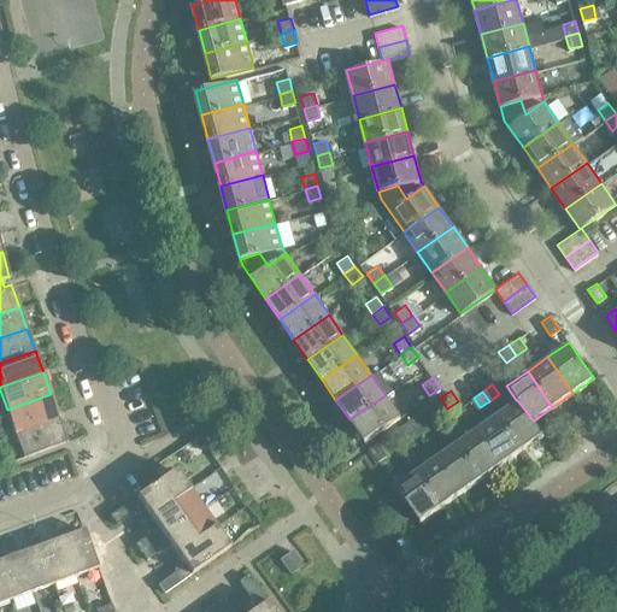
[(68,439),(51,394),(7,410),(23,454),(68,439)]
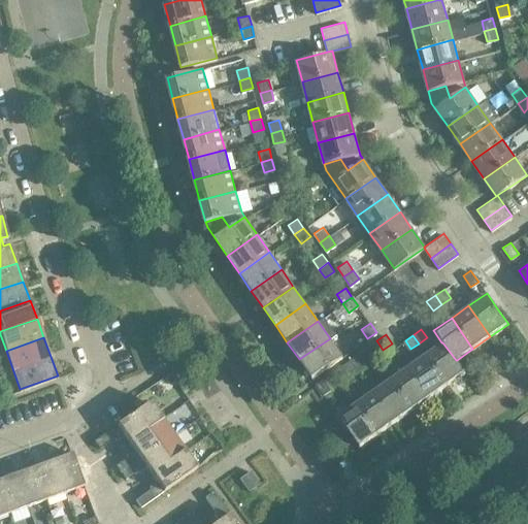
[(311,378),(342,356),(330,338),(299,359),(311,378)]
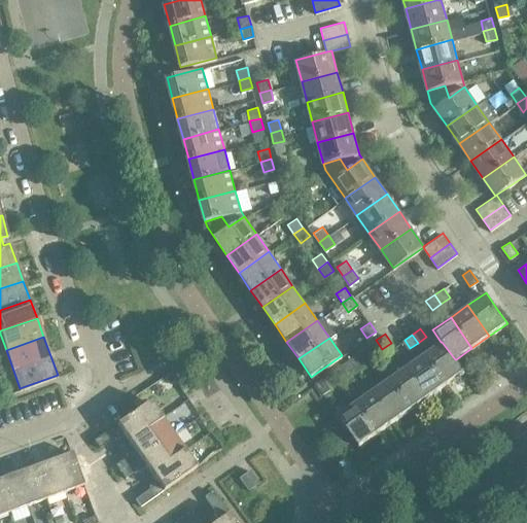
[(464,371),(456,359),(455,359),(442,342),(441,342),(425,353),(446,384),(464,371)]
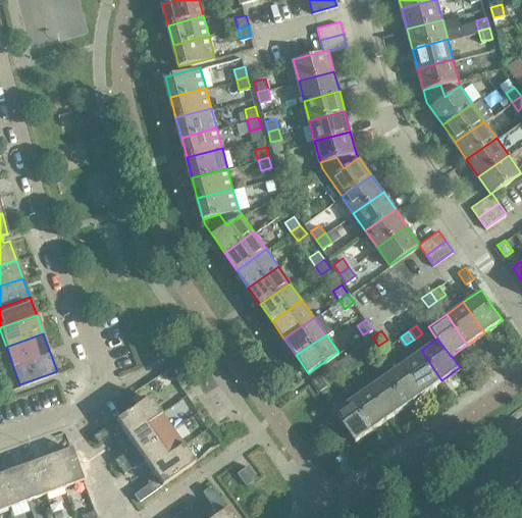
[(362,357),(356,348),(348,354),(354,363),(362,357)]
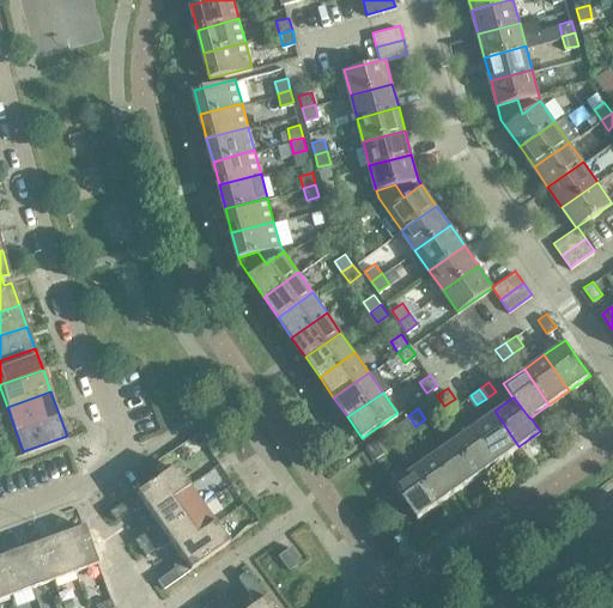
[(519,447),(495,411),(474,425),(499,460),(519,447)]
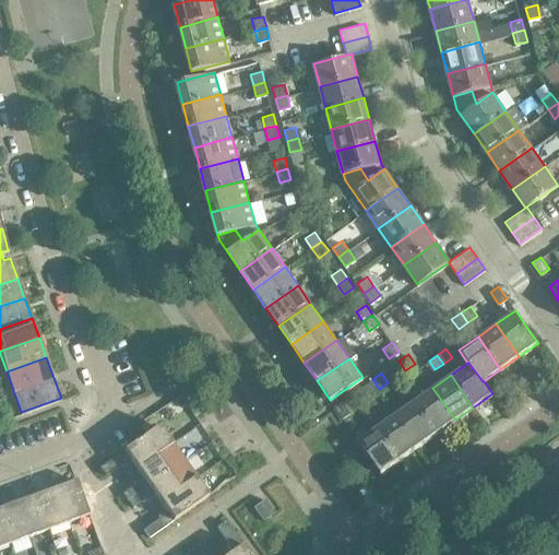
[(379,389),(372,379),(363,386),(369,396),(379,389)]
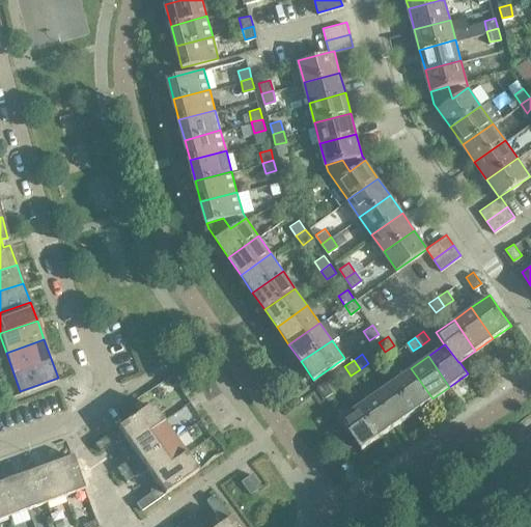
[(432,398),(411,368),(393,381),(415,411),(432,398)]
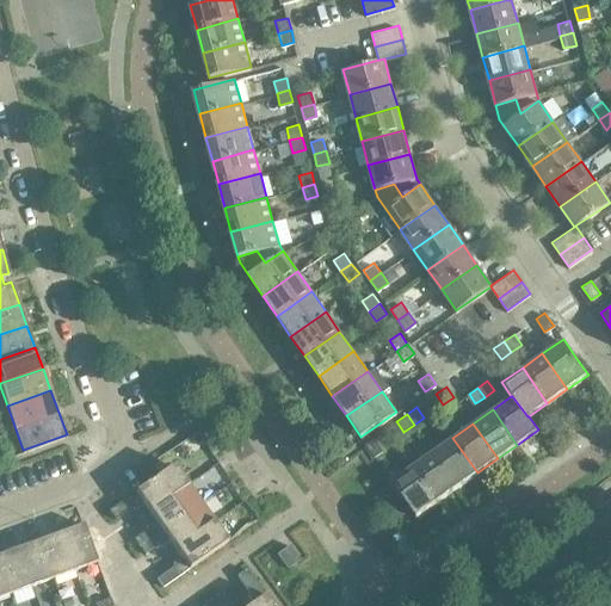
[(383,450),(375,437),(365,443),(375,456),(383,450)]
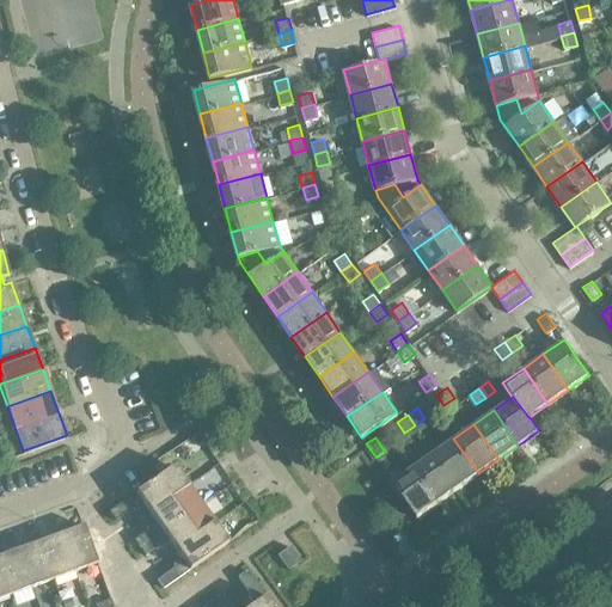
[(478,473),(453,439),(433,453),(458,488),(478,473)]
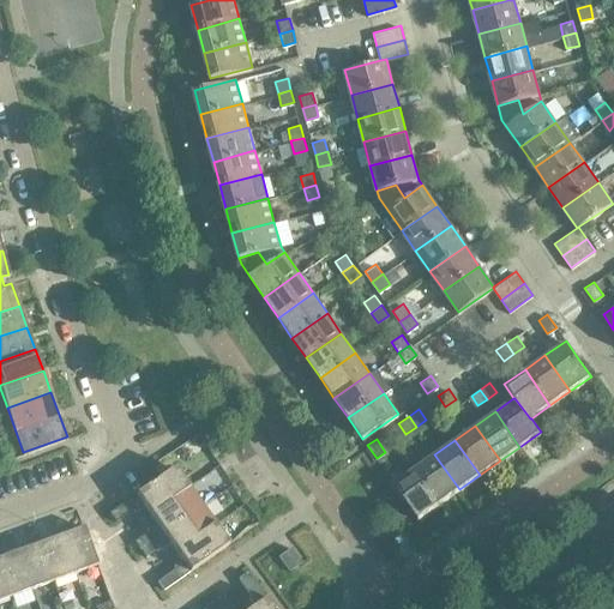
[(459,489),(434,454),(415,468),(439,504),(459,489)]
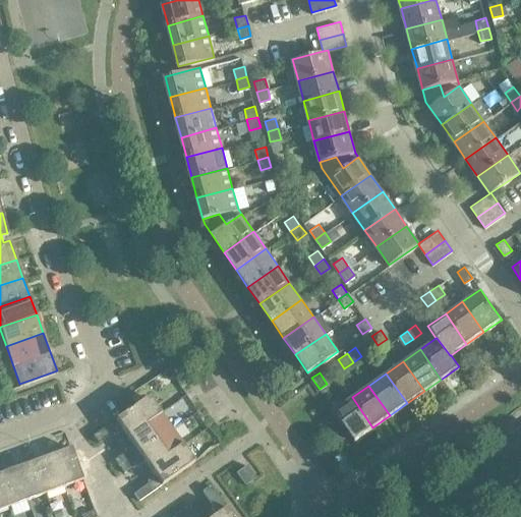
[(126,434),(159,411),(147,395),(114,417),(107,422),(112,429),(114,432),(121,426),(126,434)]
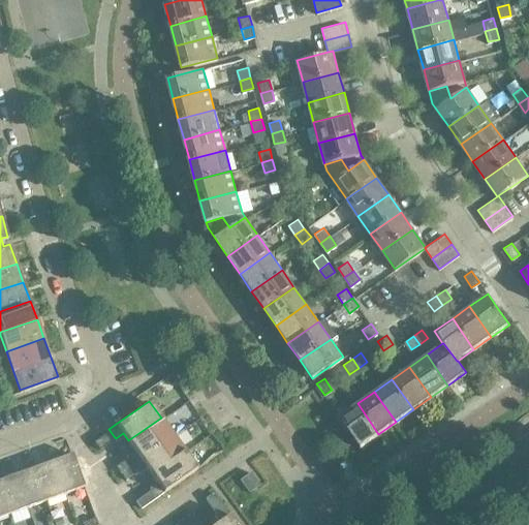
[(378,434),(358,403),(339,417),(361,446),(378,434)]
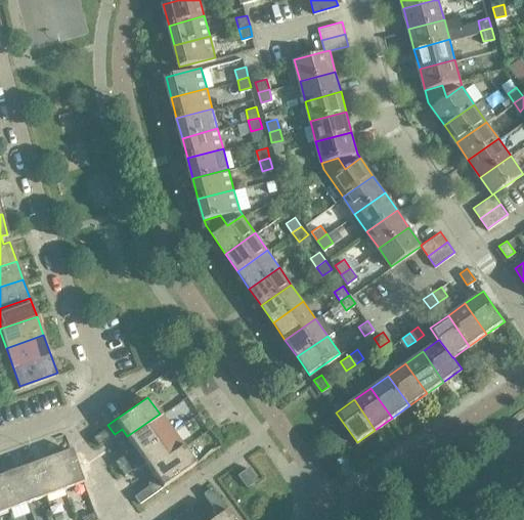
[(193,429),(205,421),(199,410),(174,426),(184,442),(198,434),(193,429)]
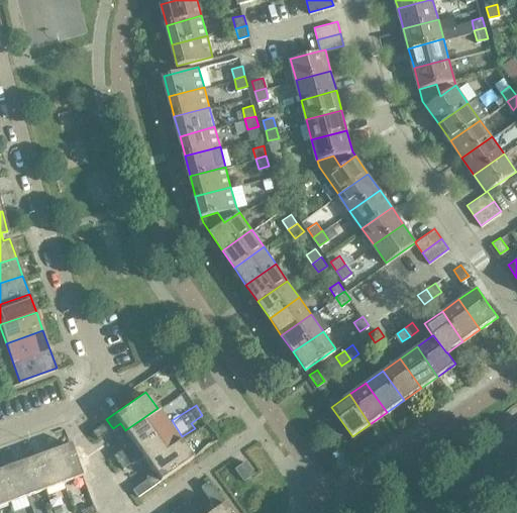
[(129,451),(169,424),(158,408),(125,430),(130,437),(123,442),(124,444),(129,451)]
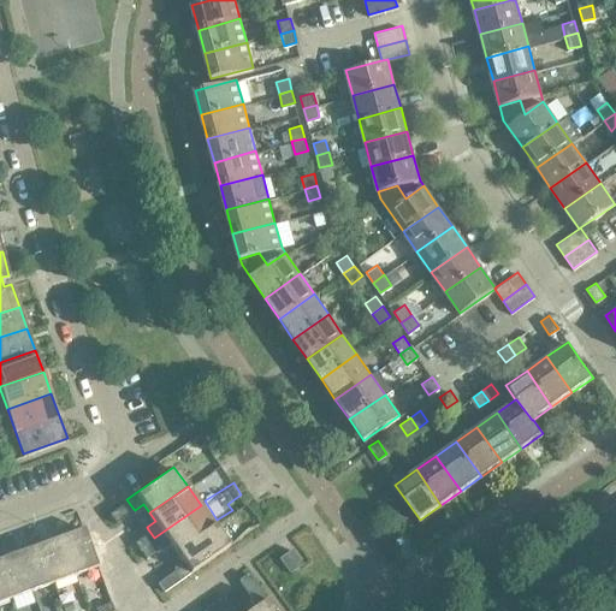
[(116,520),(132,508),(126,499),(110,511),(116,520)]
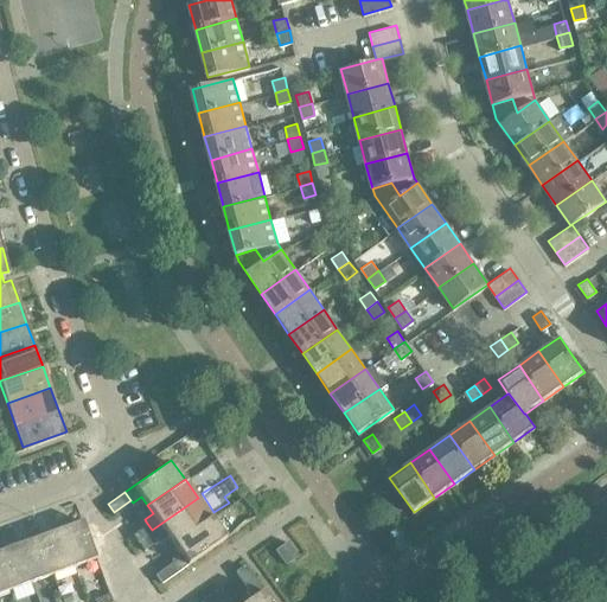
[(173,543),(211,516),(198,498),(152,530),(158,538),(159,540),(167,535),(173,543)]
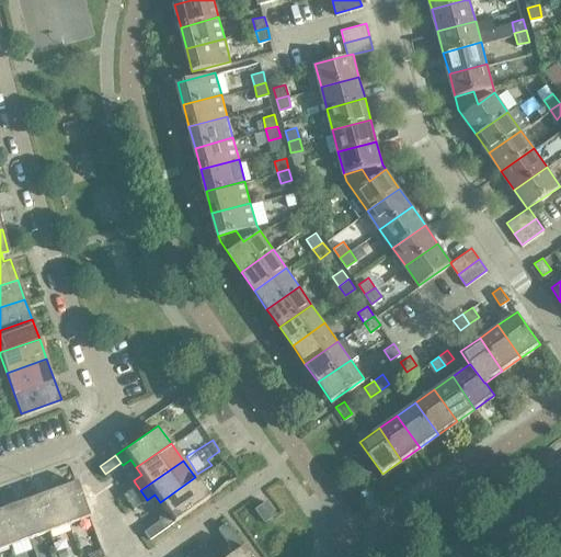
[(164,525),(207,496),(195,477),(160,502),(165,510),(158,515),(159,518),(164,525)]
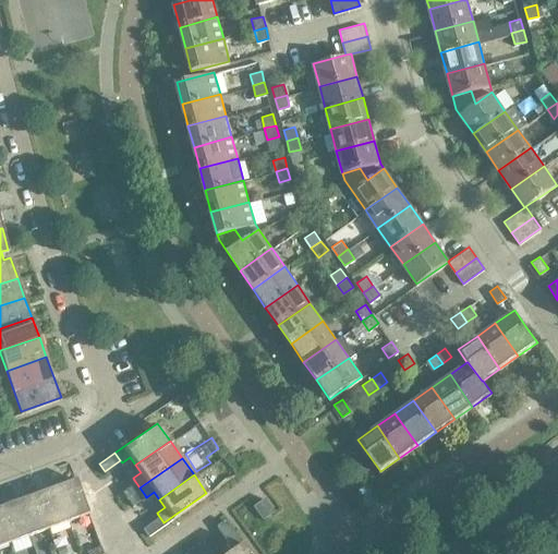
[(88,512),(75,478),(75,477),(55,484),(68,518),(88,512)]
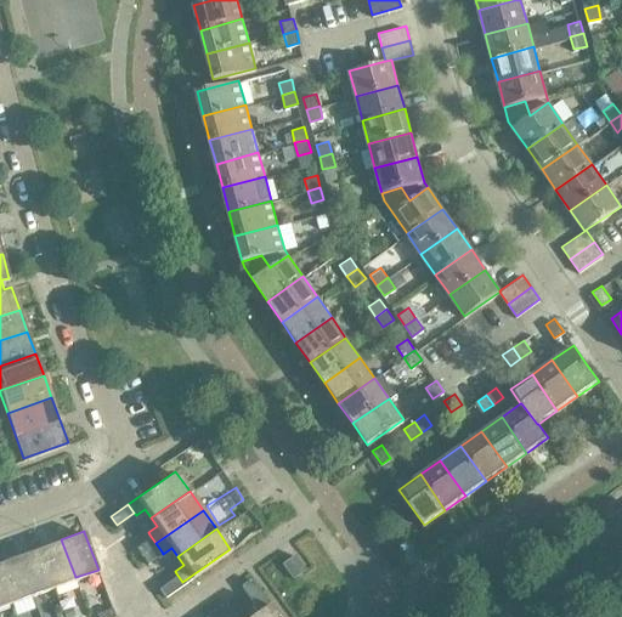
[(142,553),(156,543),(150,535),(136,544),(142,553)]
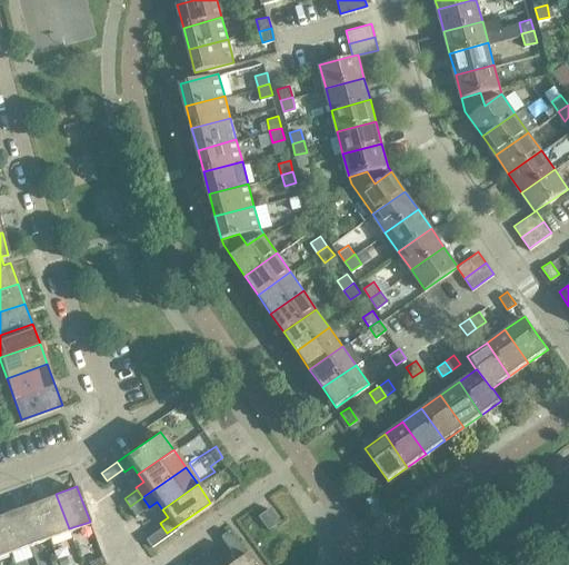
[(69,528),(56,494),(36,501),(49,536),(69,528)]
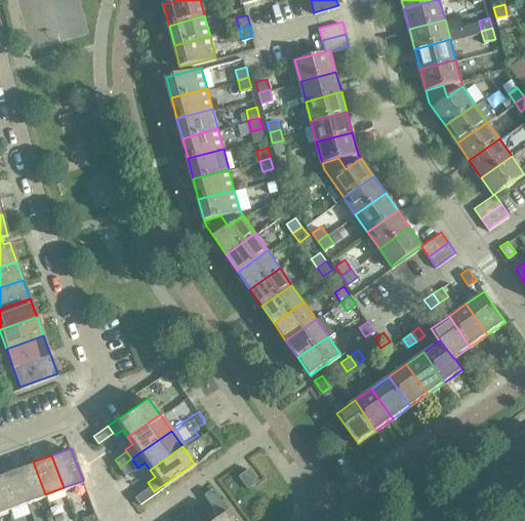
[(124,474),(136,466),(131,458),(120,467),(124,474)]
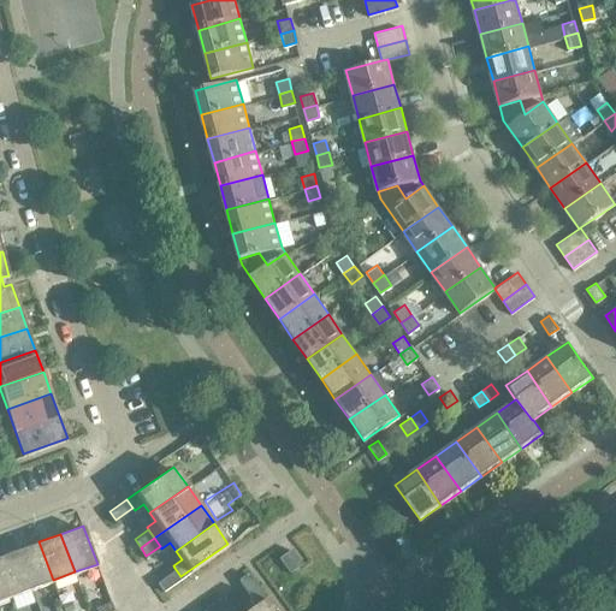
[(53,580),(39,541),(17,550),(31,588),(53,580)]
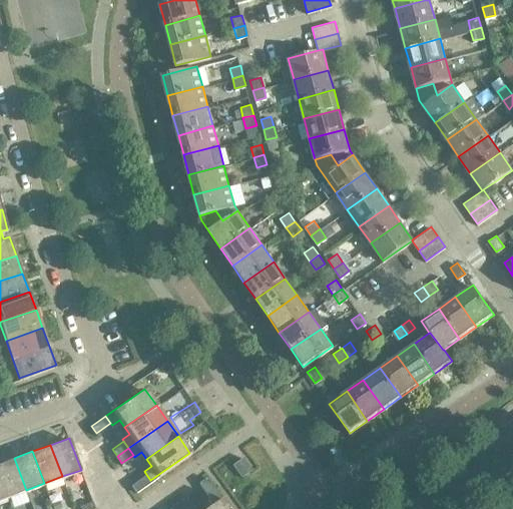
[(251,468),(242,455),(231,463),(240,475),(251,468)]
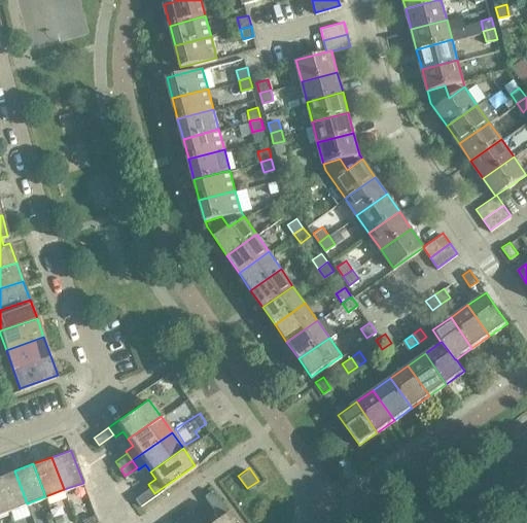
[(27,503),(14,471),(0,475),(0,488),(8,510),(27,503)]
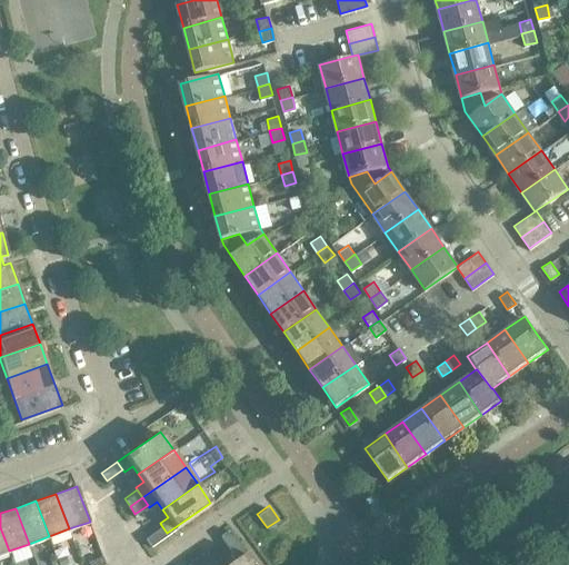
[(151,545),(167,533),(161,525),(146,536),(151,545)]
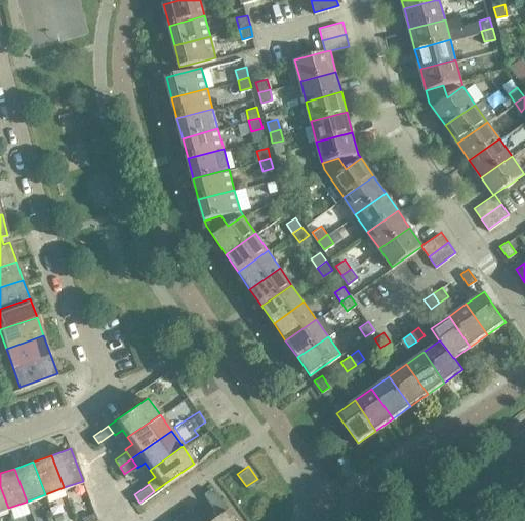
[(221,502),(211,487),(203,492),(214,507),(221,502)]
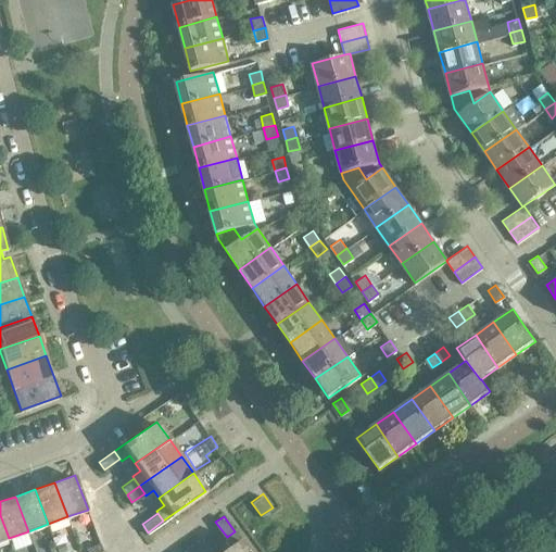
[(249,551),(235,531),(227,537),(224,539),(229,547),(222,551),(249,551)]
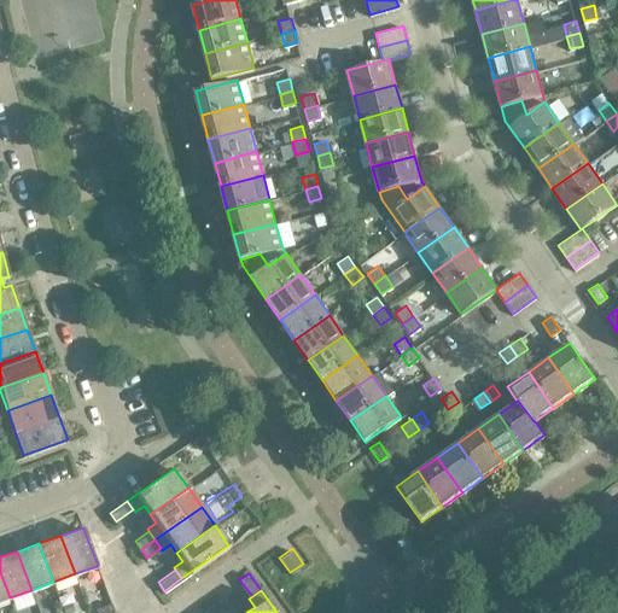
[(228,612),(229,612),(220,599),(213,603),(219,612),(228,612)]
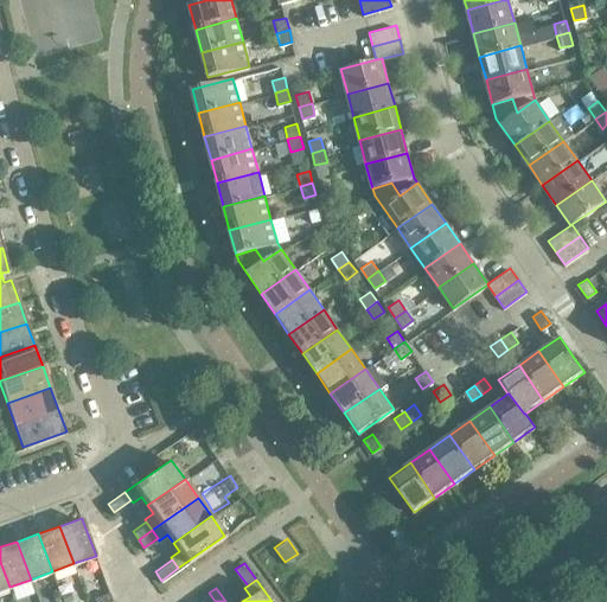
[(106,601),(112,600),(109,591),(95,596),(96,601),(106,601)]
